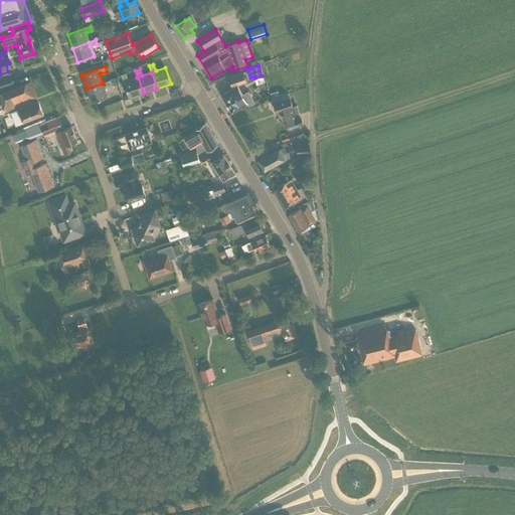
[(246,81),(242,71),(228,76),(232,87),(246,81)]
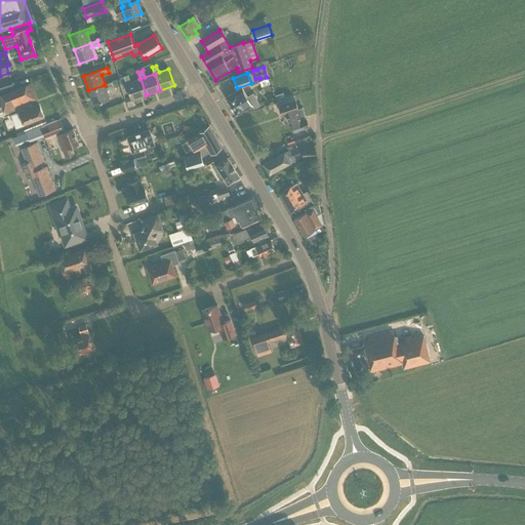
[(140,78),(139,79),(130,82),(128,75),(124,76),(131,99),(146,95),(140,78)]
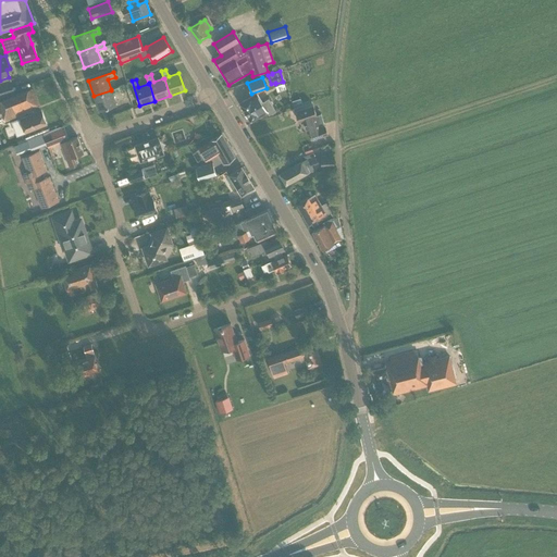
[(0,97),(14,94),(11,81),(0,84),(0,97)]
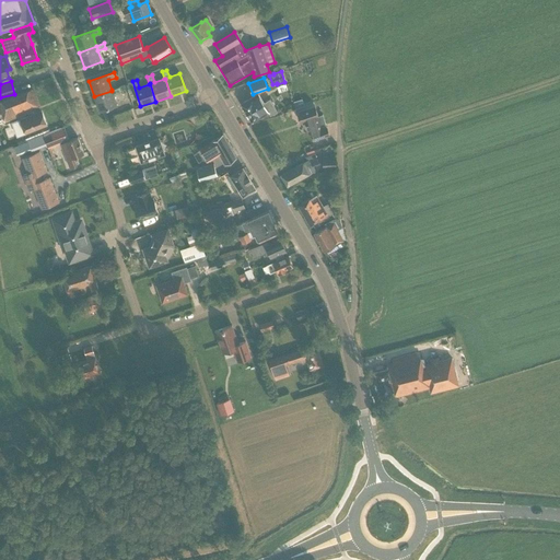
[(112,91),(94,96),(100,112),(117,106),(113,95),(120,92),(119,88),(112,90),(112,91)]
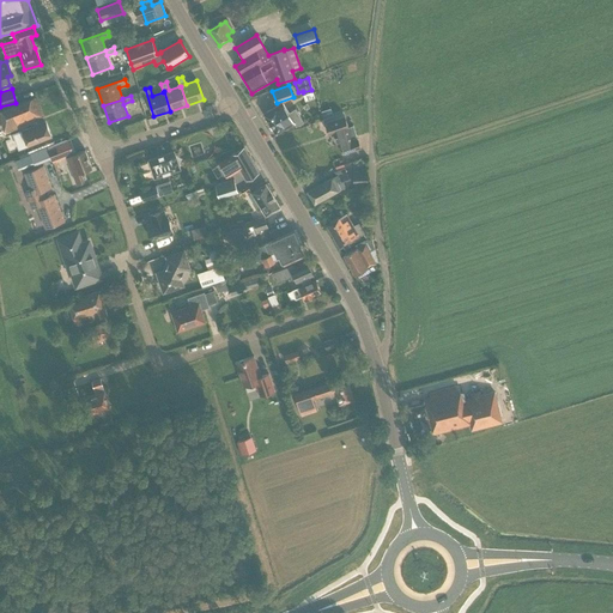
[(31,122),(43,117),(36,97),(0,110),(0,123),(1,123),(5,133),(31,123),(31,122)]
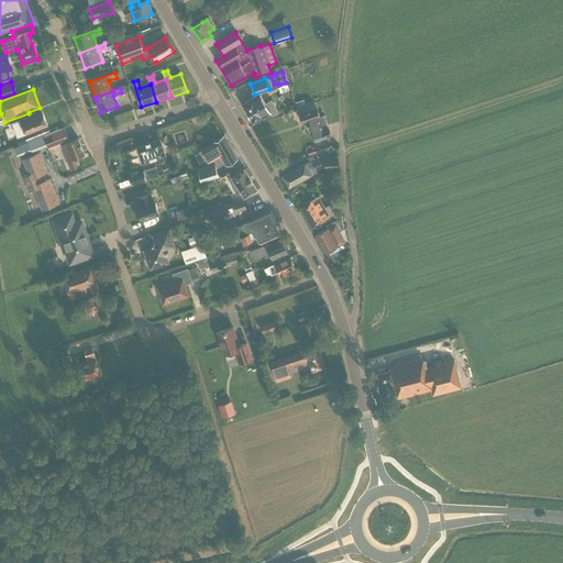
[(260,95),(254,98),(243,106),(254,123),(271,113),(272,117),(278,112),(272,100),(265,103),(260,95)]
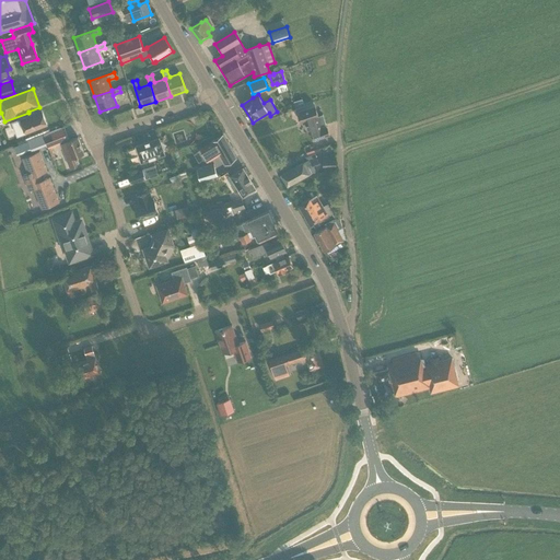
[(313,141),(329,136),(327,128),(326,128),(322,116),(317,117),(315,108),(296,114),(300,124),(306,121),(313,141)]
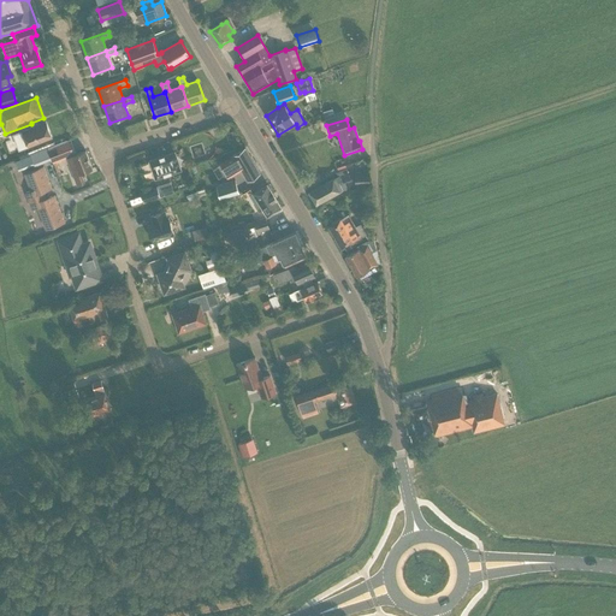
[(28,147),(52,137),(46,123),(22,131),(28,147)]
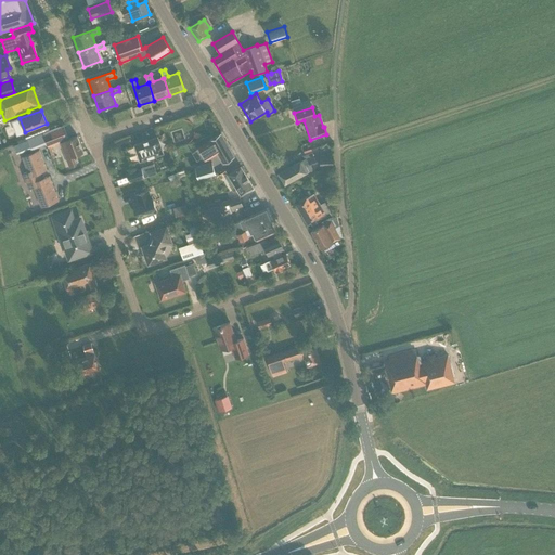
[(63,127),(43,134),(48,146),(67,139),(63,127)]
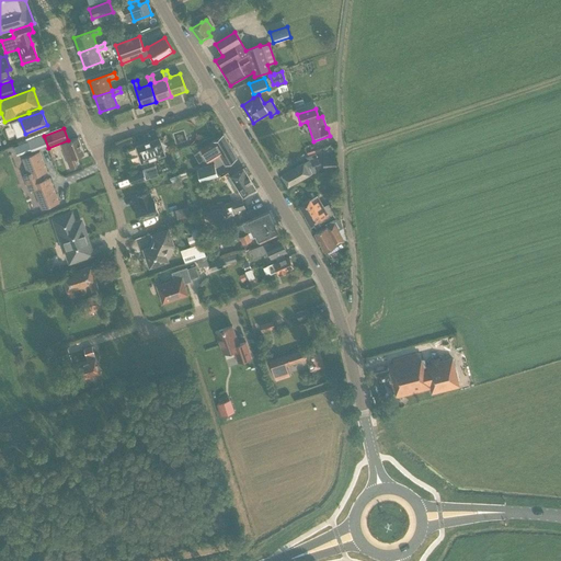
[(237,158),(224,135),(212,141),(213,141),(201,148),(208,162),(220,155),(226,164),(237,158)]
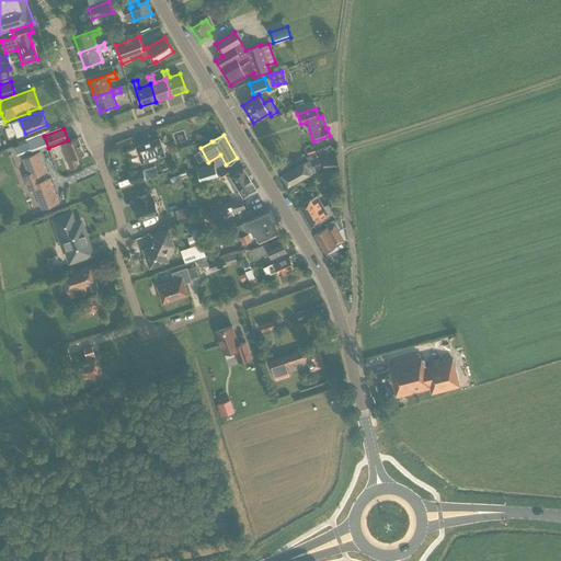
[(45,145),(42,136),(30,141),(33,149),(45,145)]
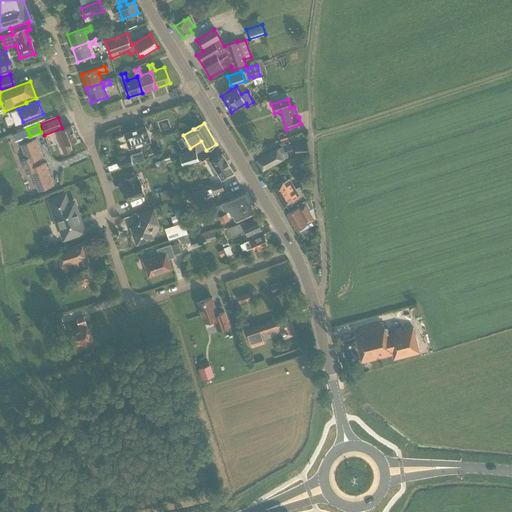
[(70,152),(67,144),(76,140),(71,126),(55,132),(61,146),(64,154),(70,152)]
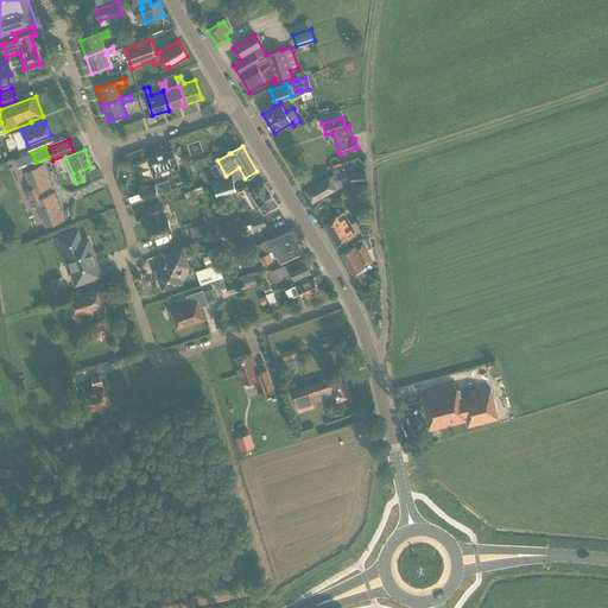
[(178,168),(172,151),(163,154),(162,153),(158,154),(158,156),(147,159),(153,176),(178,168)]
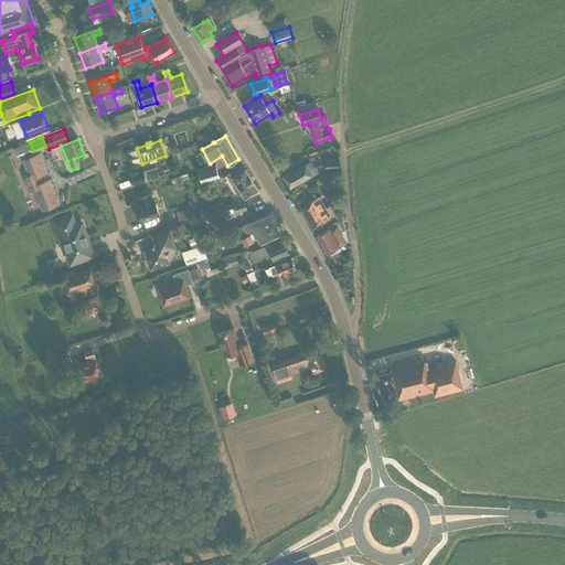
[(29,152),(25,144),(16,148),(18,156),(29,152)]
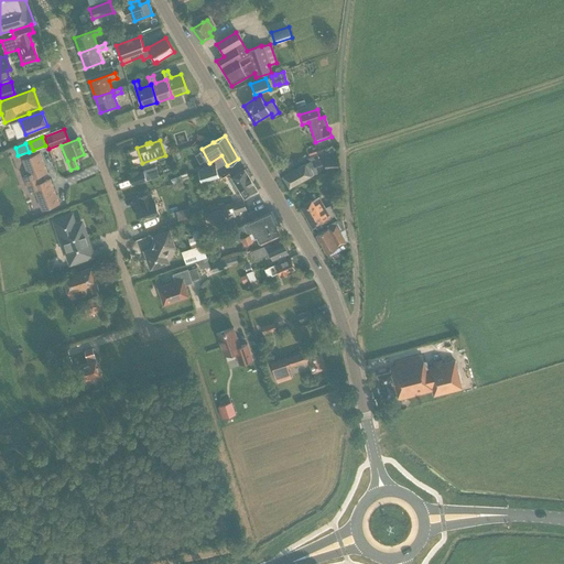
[(337,159),(326,159),(326,151),(323,152),(322,149),(308,153),(308,156),(312,161),(304,165),(283,176),(290,188),(312,175),(316,173),(314,167),(315,166),(325,163),(325,169),(337,169),(337,159)]
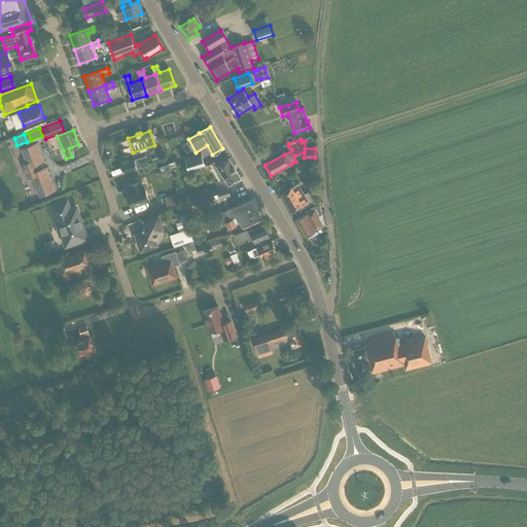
[(43,162),(37,143),(21,149),(27,164),(22,166),(28,179),(32,178),(39,197),(55,190),(46,168),(39,171),(37,164),(43,162)]
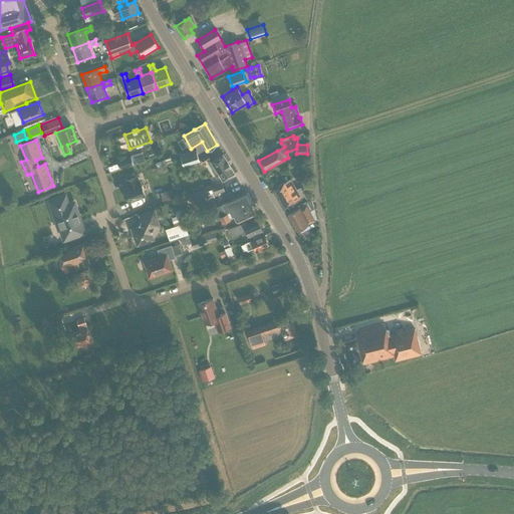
[(102,153),(112,150),(109,141),(99,144),(102,153)]
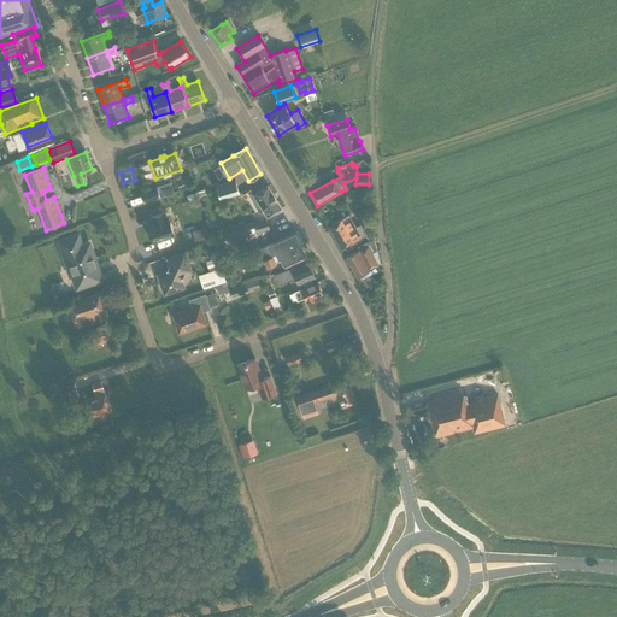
[(239,193),(235,181),(216,187),(219,199),(239,193)]
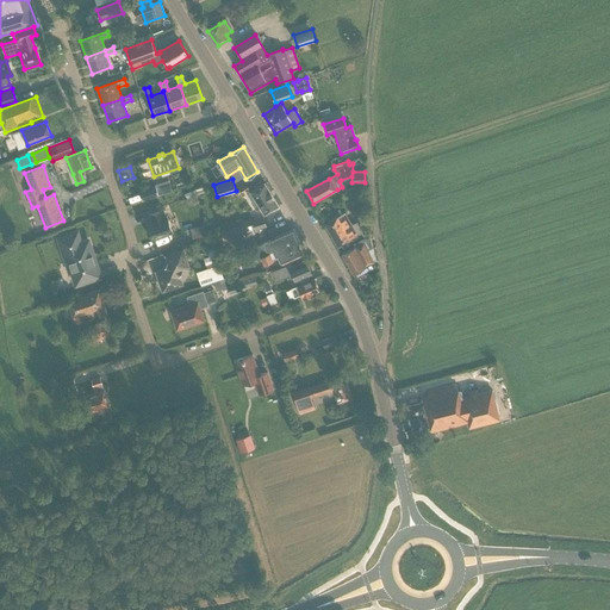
[(94,182),(67,193),(70,201),(98,192),(94,182)]
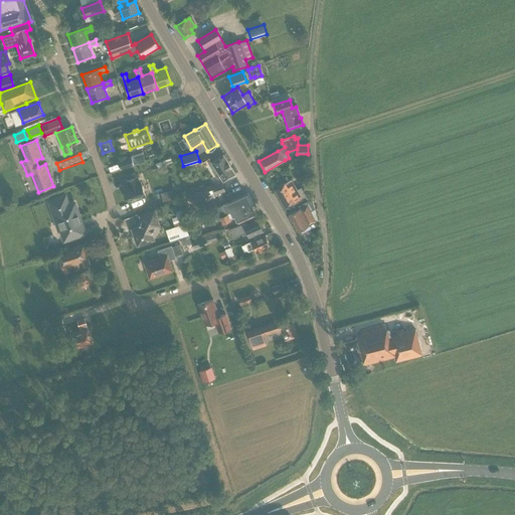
[(146,161),(144,155),(136,158),(138,163),(146,161)]
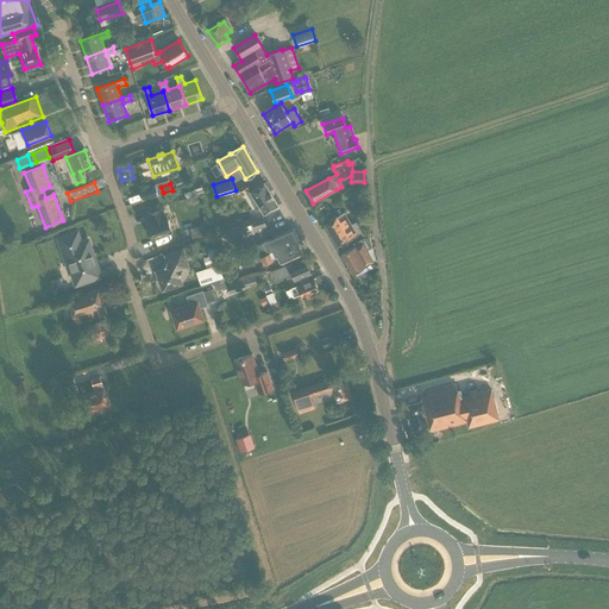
[(264,214),(278,206),(264,183),(250,192),(255,200),(251,202),(256,211),(261,208),(264,214)]
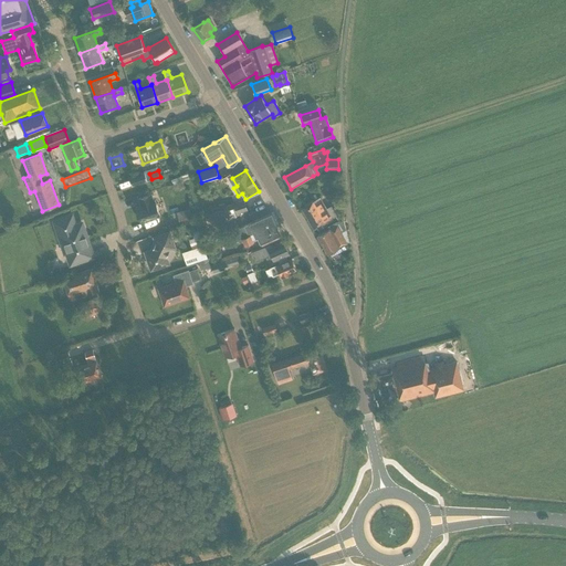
[(144,173),(129,178),(132,186),(147,181),(144,173)]
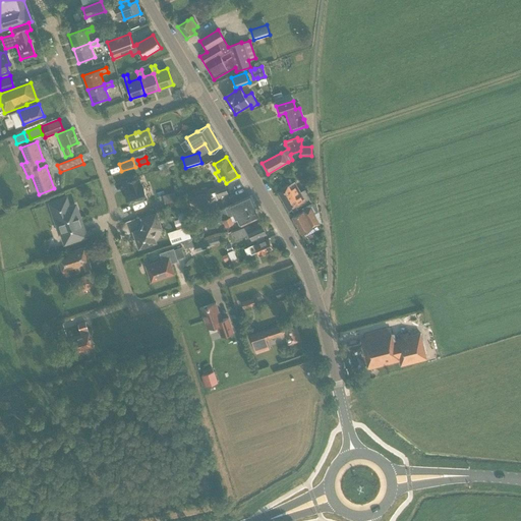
[(129,189),(124,191),(129,205),(147,198),(142,185),(141,185),(139,179),(127,183),(129,189)]
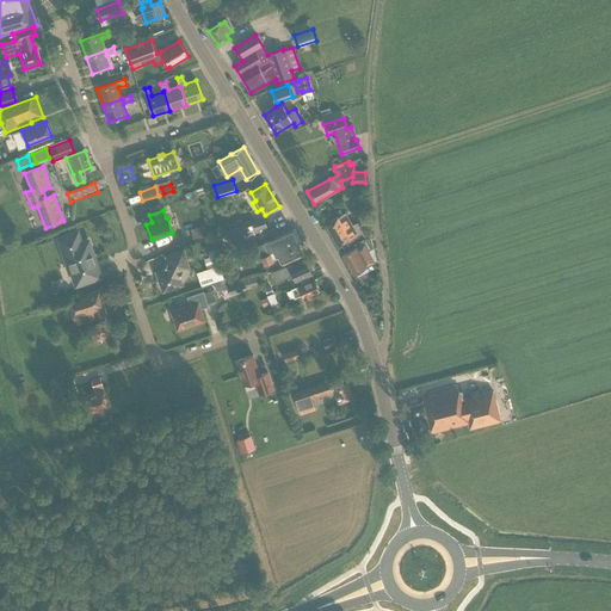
[(358,222),(351,226),(345,215),(338,218),(338,217),(326,224),(339,247),(351,241),(351,240),(357,236),(357,235),(363,232),(358,222)]
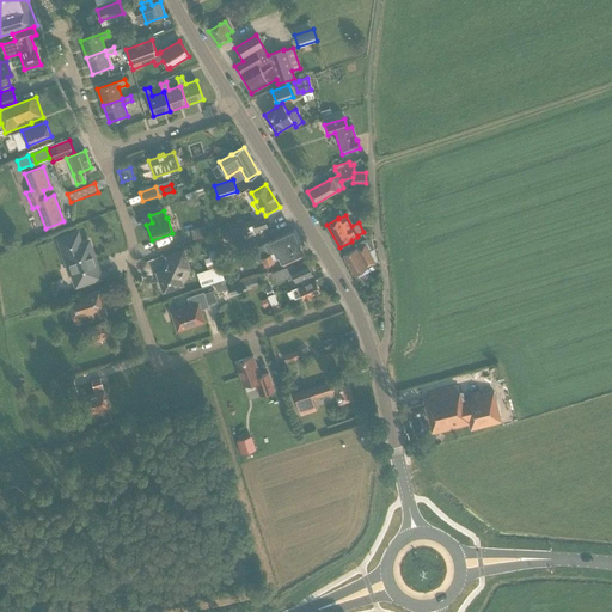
[(268,228),(265,222),(263,216),(242,225),(244,232),(256,228),(257,233),(268,228)]
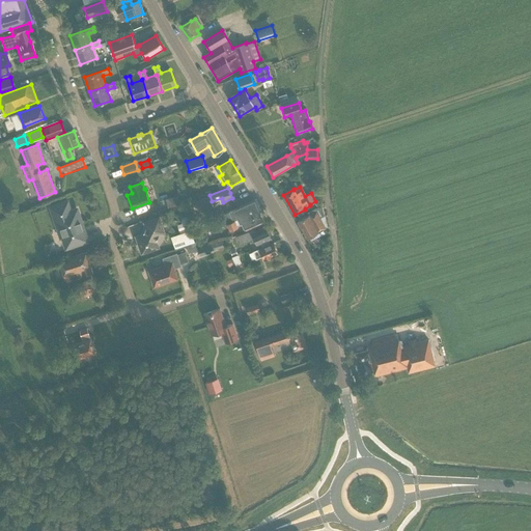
[(182,206),(177,195),(168,198),(171,210),(182,206)]
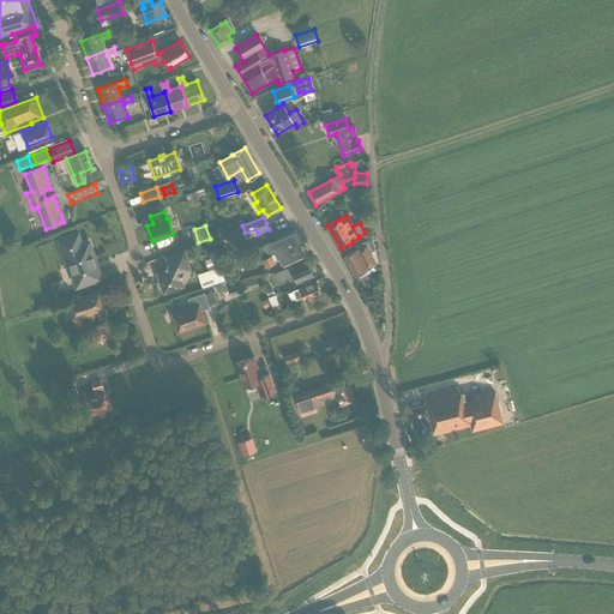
[(241,228),(226,233),(227,233),(229,242),(245,238),(241,228)]
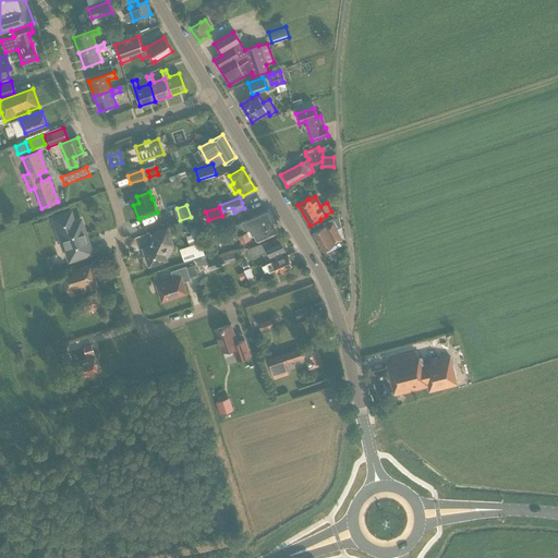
[(275,231),(276,231),(274,226),(273,226),(271,225),(274,223),(267,210),(246,220),(241,222),(244,231),(238,234),(242,243),(250,239),(250,238),(254,235),(256,242),(258,241),(276,233),(275,231)]
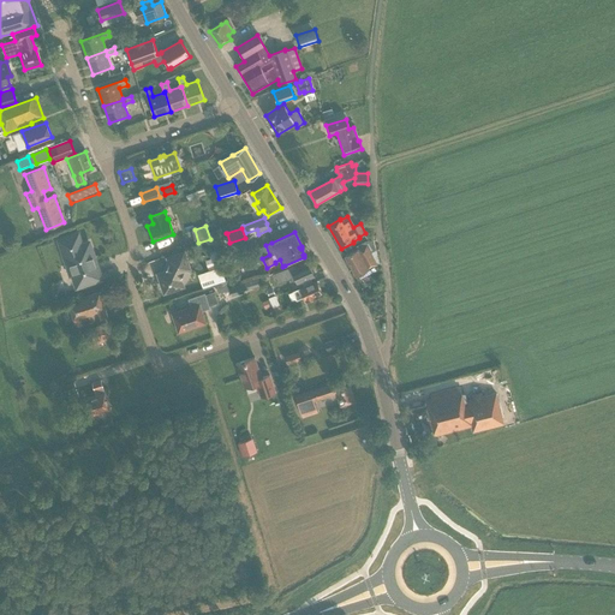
[(77,286),(100,278),(88,244),(82,246),(78,234),(59,240),(67,264),(70,263),(77,286)]
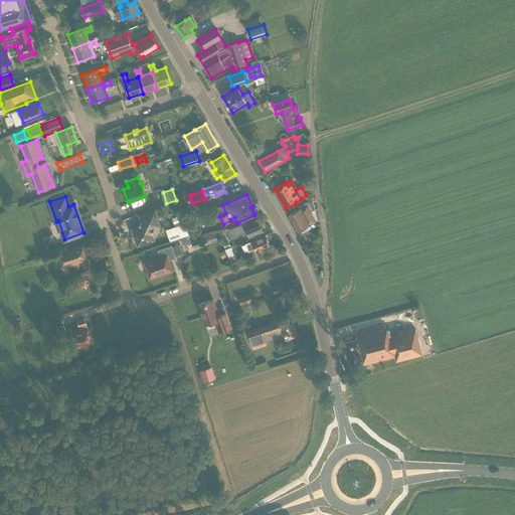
[(298,206),(299,209),(289,214),(298,231),(309,225),(309,224),(315,221),(314,218),(318,216),(312,199),(305,201),(298,206)]
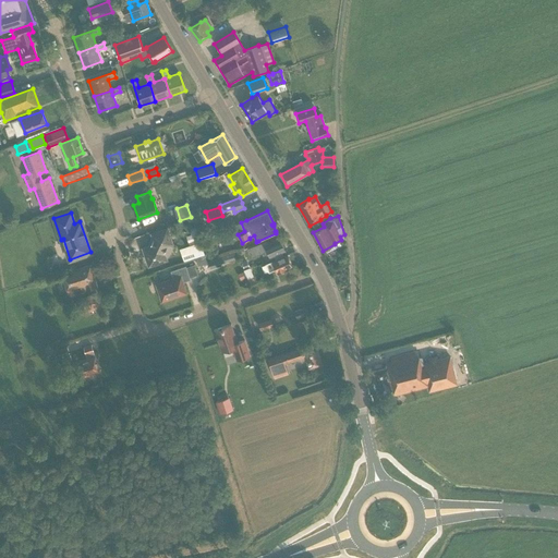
[(172,244),(167,228),(150,233),(153,241),(150,241),(149,243),(150,245),(143,249),(148,266),(166,259),(166,257),(168,256),(172,247),(171,244),(172,244)]
